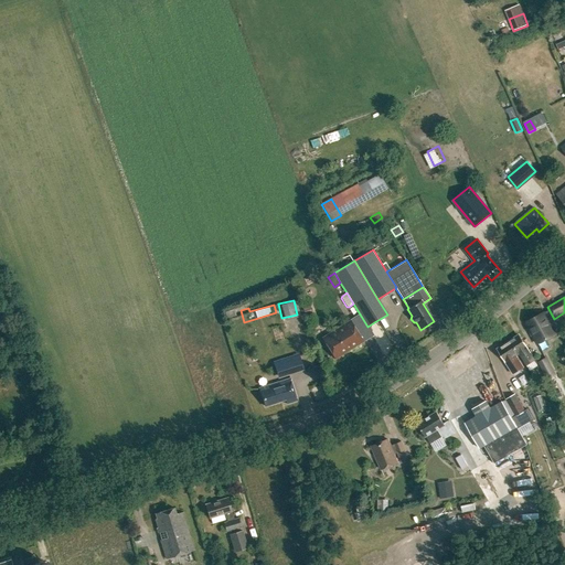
[(359,312),(321,337),(334,359),(362,341),(360,338),(376,327),(374,322),(368,327),(359,312)]
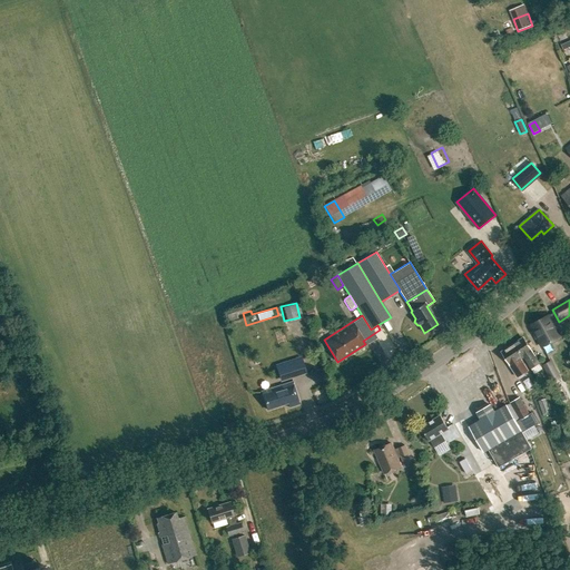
[(549,315),(531,324),(542,346),(560,337),(549,315)]
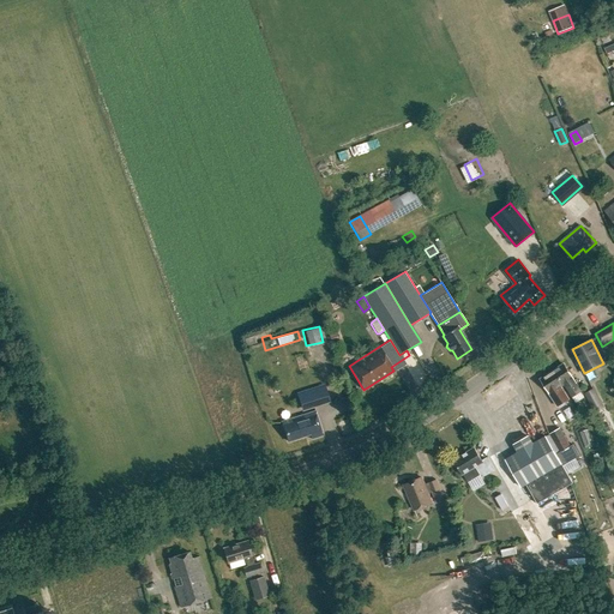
[(260,360),(265,373),(276,371),(271,356),(260,360)]
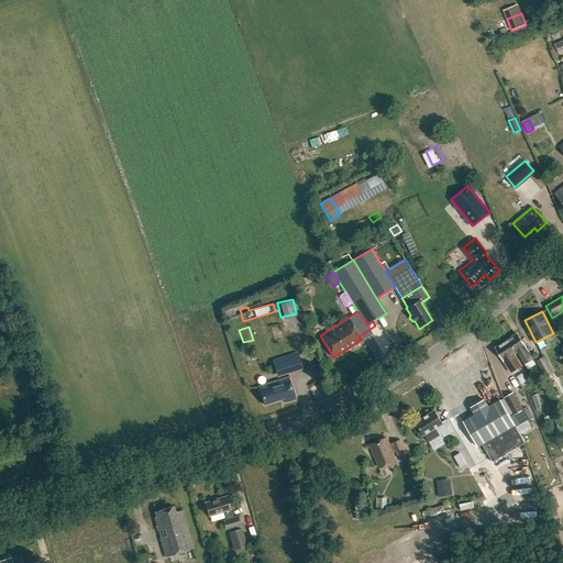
[(508,340),(516,352),(525,364),(533,359),(526,345),(525,346),(517,333),(508,340)]
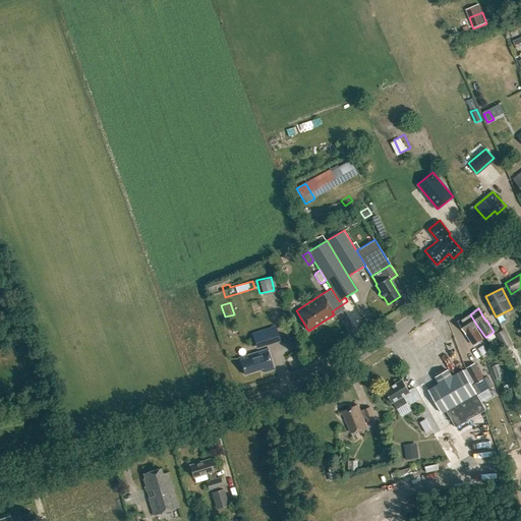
[(465,333),(473,344),(482,339),(475,328),(477,326),(470,314),(459,322),(466,333),(465,333)]
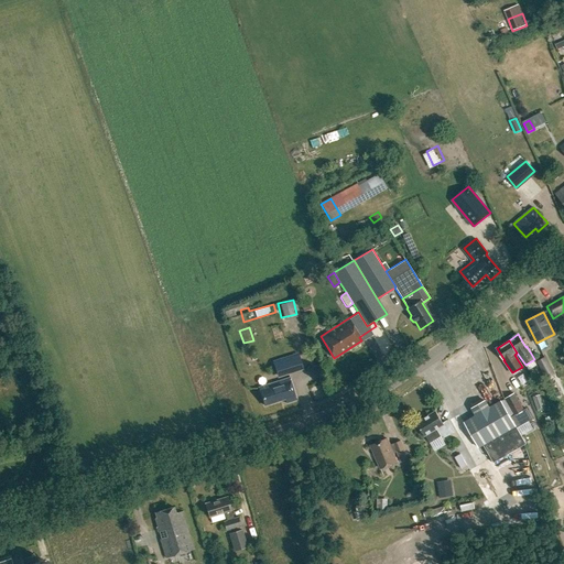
[(299,355),(272,362),(277,379),(303,371),(299,355)]
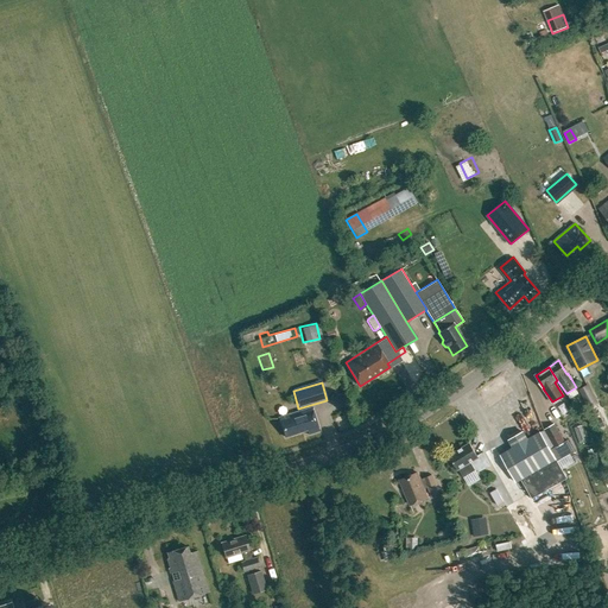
[(597,404),(587,385),(580,388),(590,407),(597,404)]
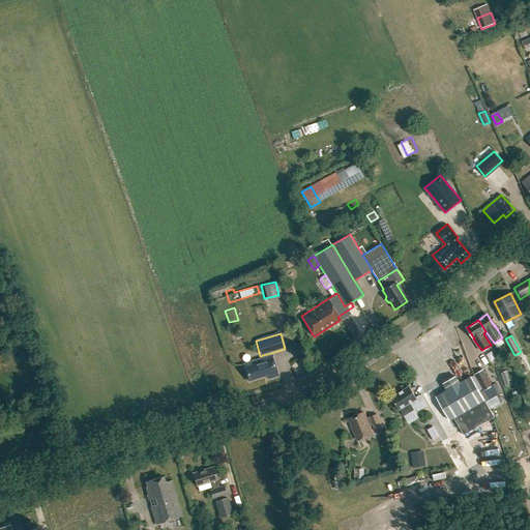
[(243,364),(248,381),(267,375),(268,379),(277,376),(272,356),(243,364)]
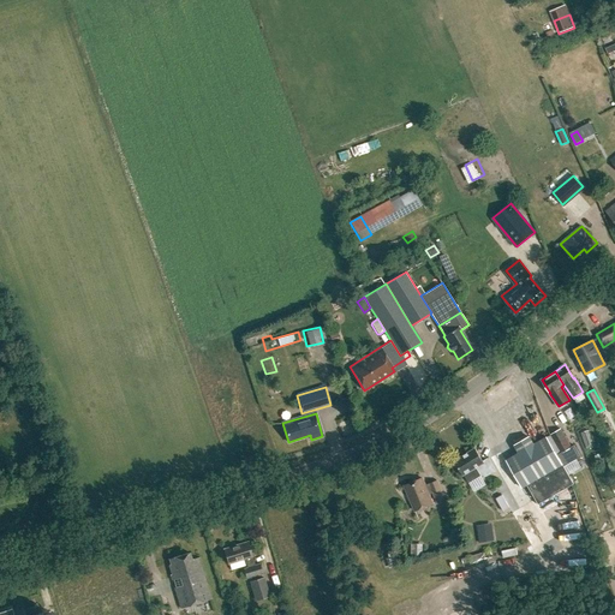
[(549,435),(560,454),(571,448),(560,429),(549,435)]
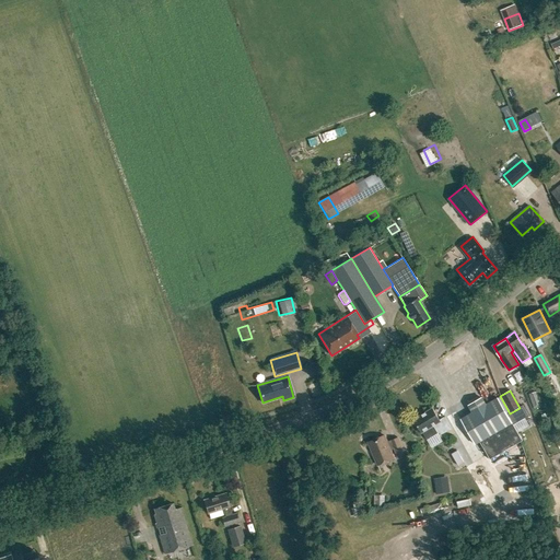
[(541,405),(536,391),(528,393),(534,408),(541,405)]
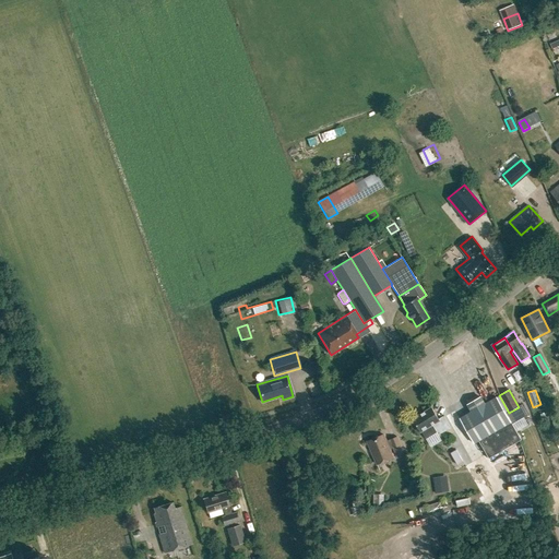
[(478,440),(489,459),(507,449),(521,440),(511,421),(497,397),(486,404),(482,397),(467,405),(472,412),(460,418),(474,443),(478,440)]
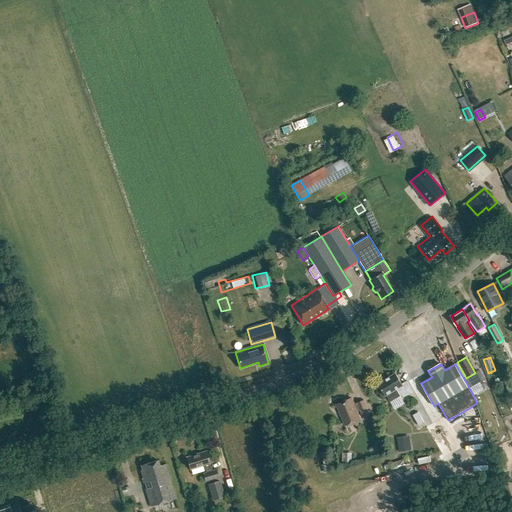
[(396,373),(378,384),(385,395),(389,402),(400,396),(401,398),(413,391),(407,381),(402,384),(396,373)]
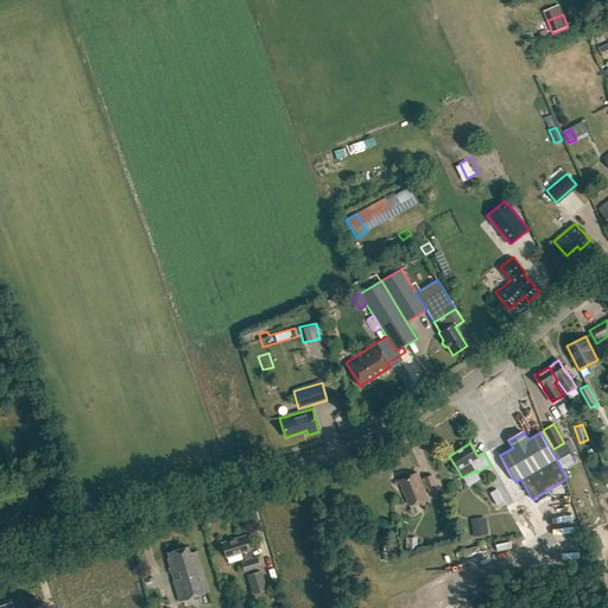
[(432,475),(424,479),(425,481),(422,482),(417,473),(399,480),(410,505),(428,498),(424,488),(428,487),(432,496),(439,494),(432,475)]
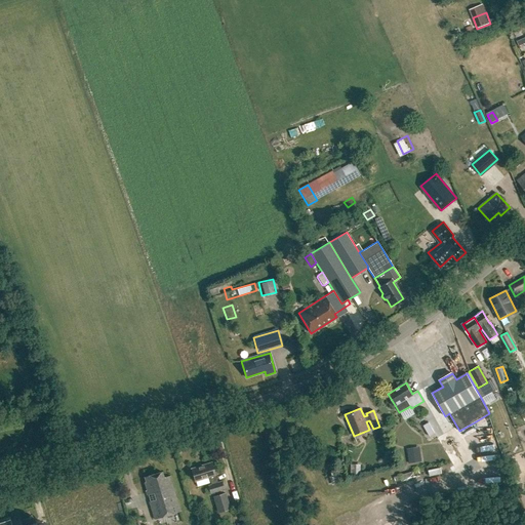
[(423,426),(430,436),(435,433),(429,422),(423,426)]
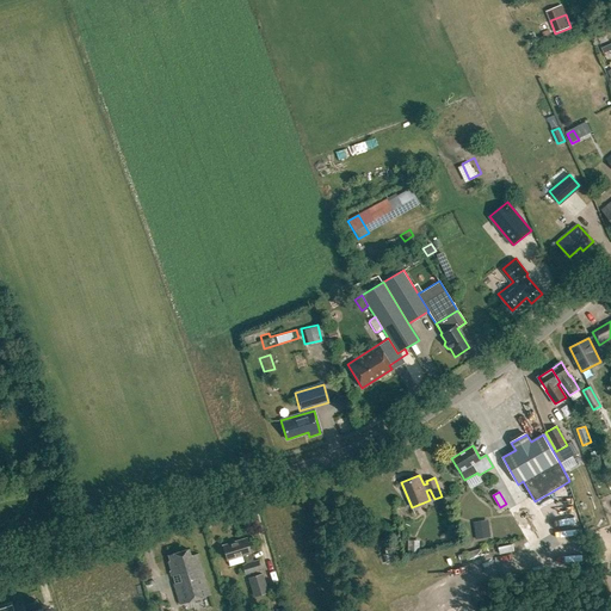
[(488,525),(475,526),(476,538),(491,537),(488,525)]
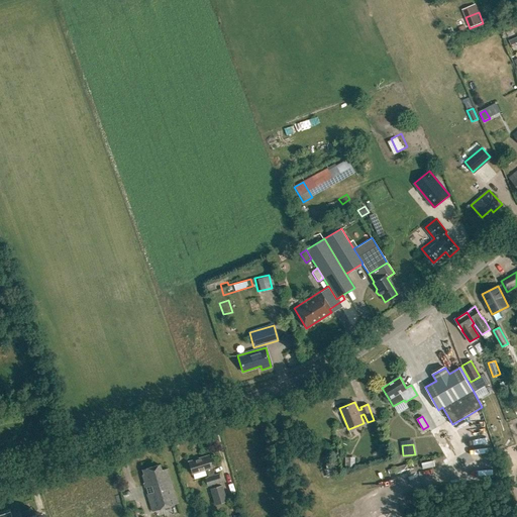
[(204,479),(207,486),(220,482),(218,474),(214,476),(211,468),(212,468),(208,455),(188,461),(191,474),(205,470),(207,478),(204,479)]
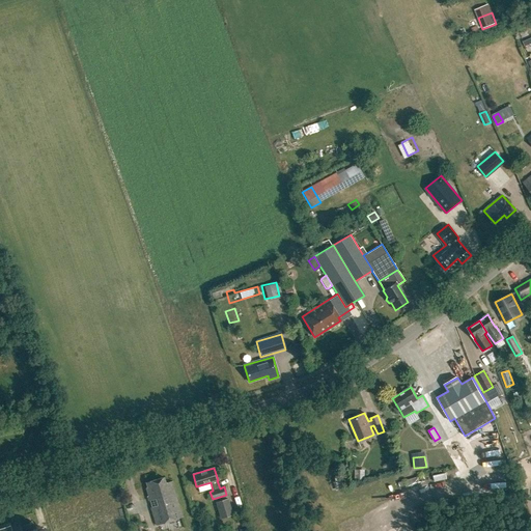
[(355,479),(364,479),(365,469),(355,468),(355,479)]
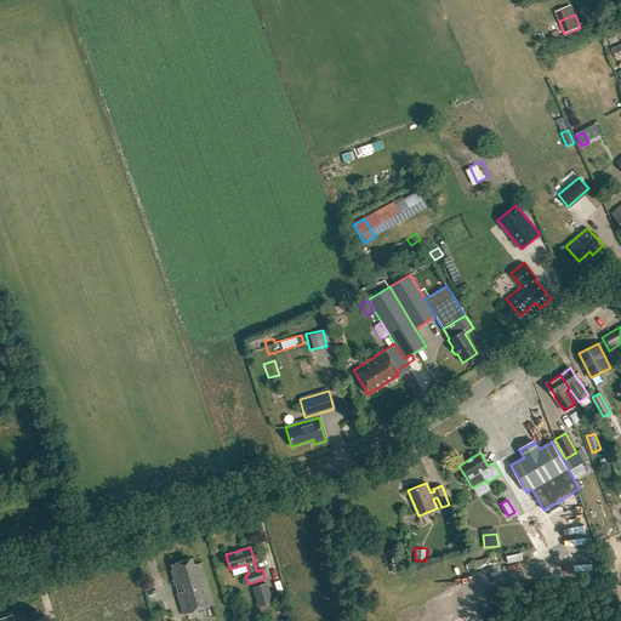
[(174,580),(171,580),(182,614),(214,604),(200,563),(193,565),(191,558),(170,564),(172,570),(170,570),(174,580)]
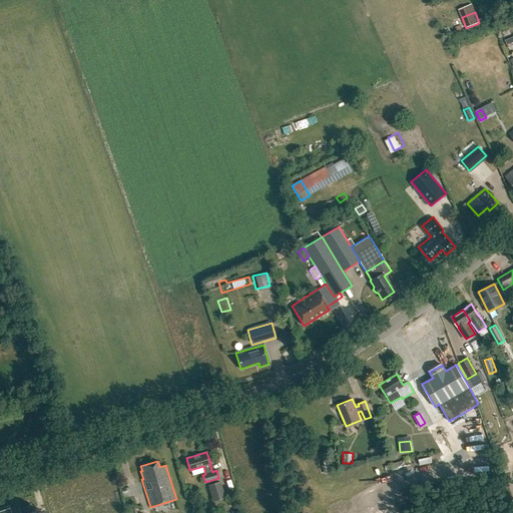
[(403,461),(385,466),(386,471),(405,465),(403,461)]
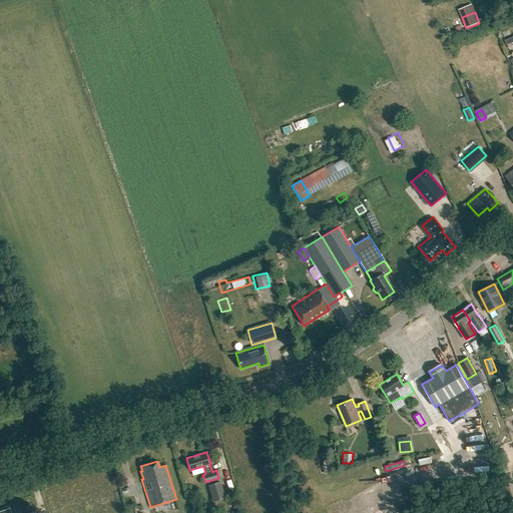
[(212,501),(224,497),(219,482),(208,485),(212,501)]
